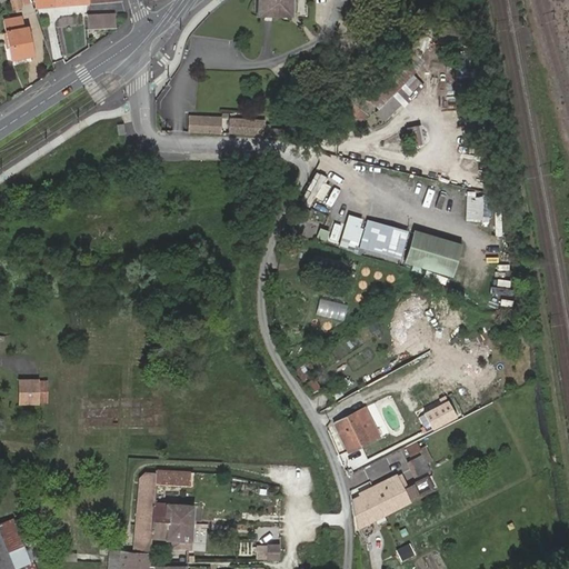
[(32,0),(36,10),(42,10),(41,0),(32,0)]
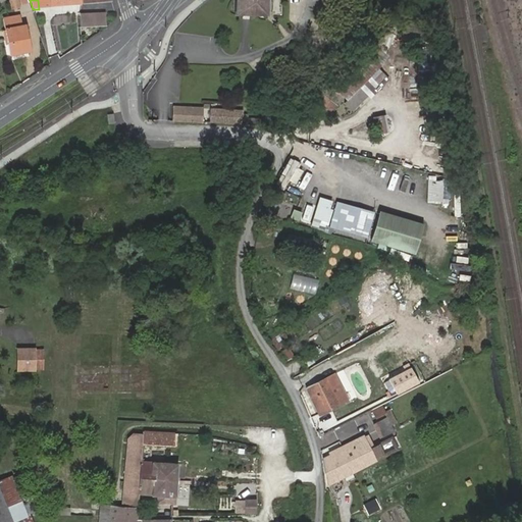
[(38,0),(39,9),(49,8),(82,5),(81,0),(38,0)]
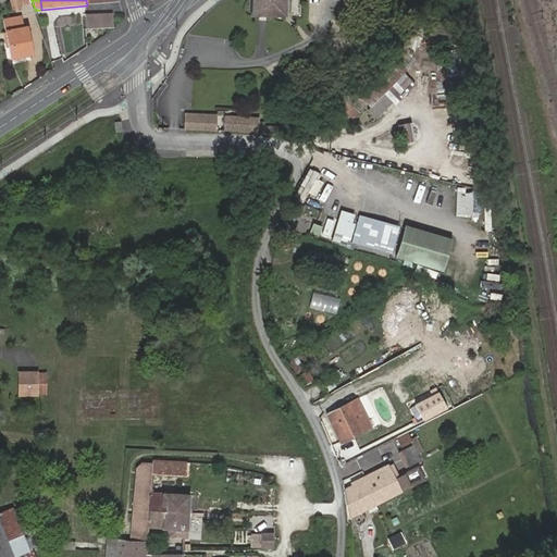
[(250,0),(250,16),(284,19),(285,0),(250,0)]
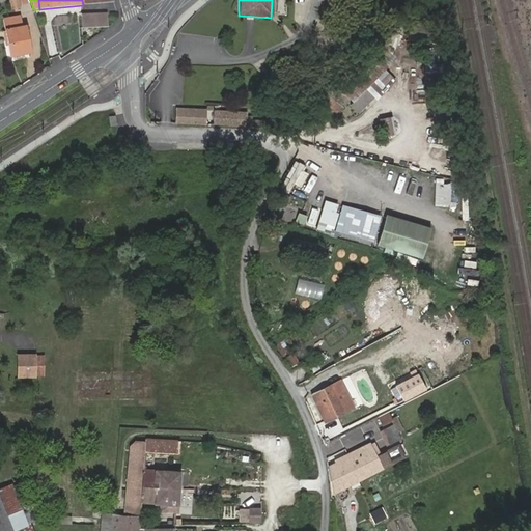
[(18,1),(9,3),(11,9),(20,8),(18,1)]
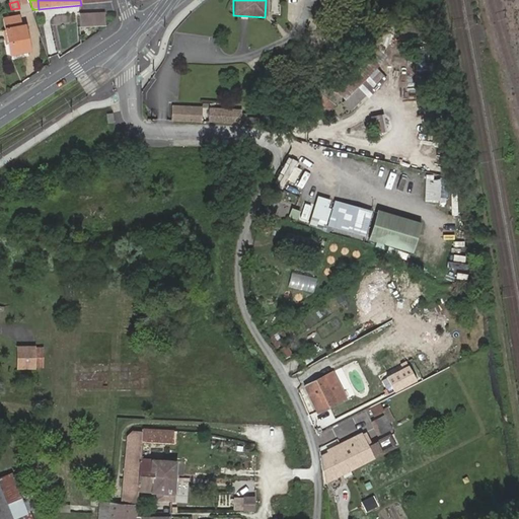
[(105,23),(104,14),(78,15),(79,24),(105,23)]
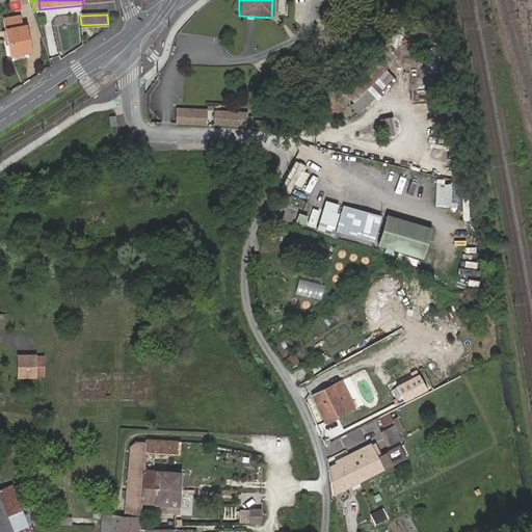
[(2,20),(4,30),(21,26),(19,17),(2,20)]
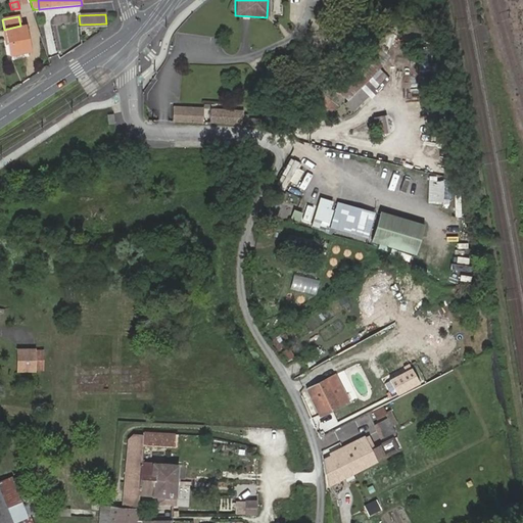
[(20,26),(4,30),(8,56),(30,52),(25,25),(20,26)]
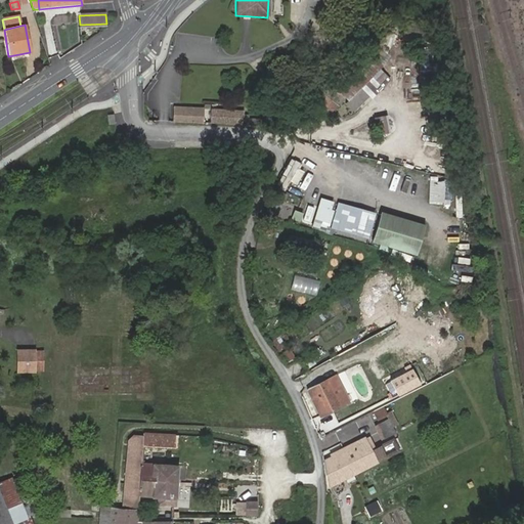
[(361,90),(381,71),(389,57),(372,46),(365,55),(333,88),(348,102),(345,105),(354,114),(369,98),(361,90)]
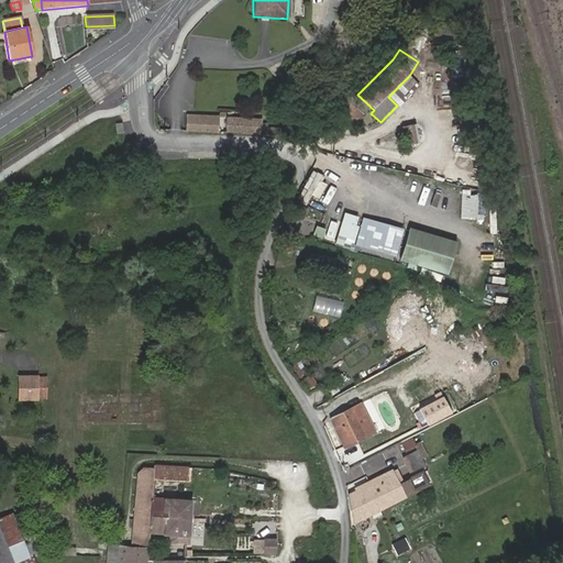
[(349,97),(335,109),(360,123),(368,109),(349,97)]
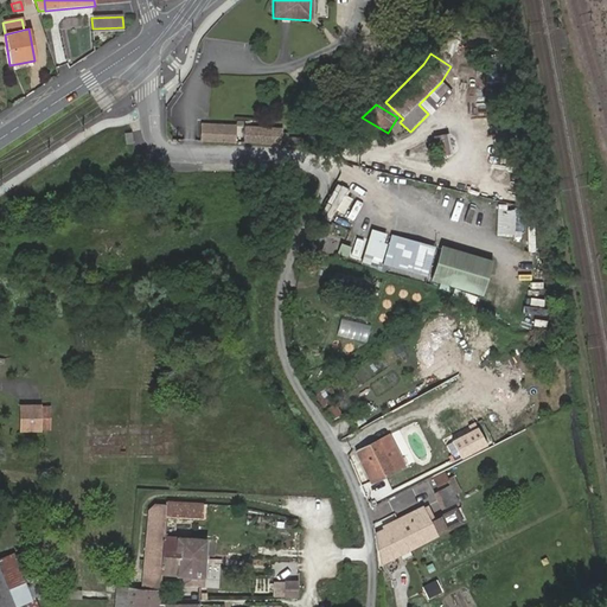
[(219,142),(234,142),(234,127),(221,126),(219,142)]
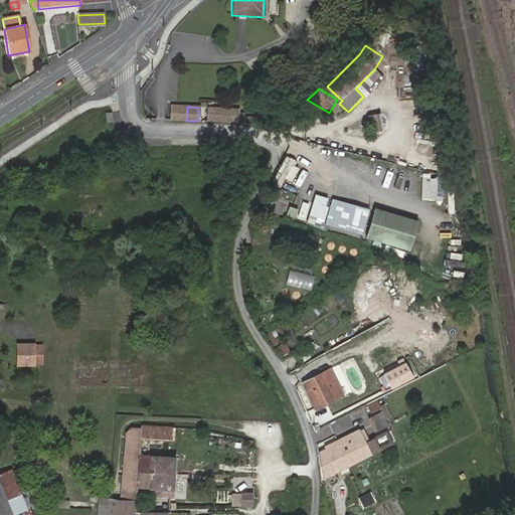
[(224,123),(237,123),(237,116),(238,109),(206,108),(205,122),(211,122),(224,123)]
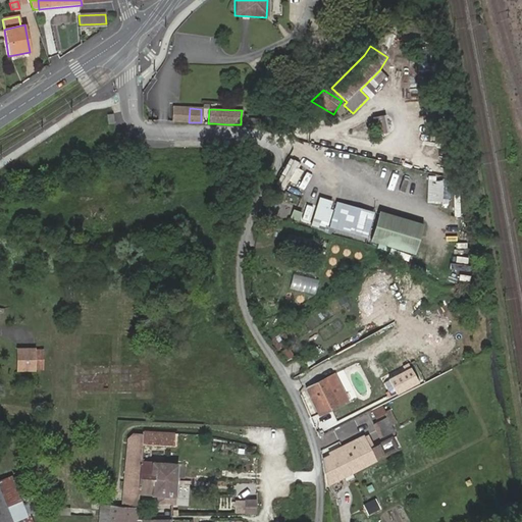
[(305,166),(290,158),(276,184),(286,189),(292,180),(297,183),(305,166)]
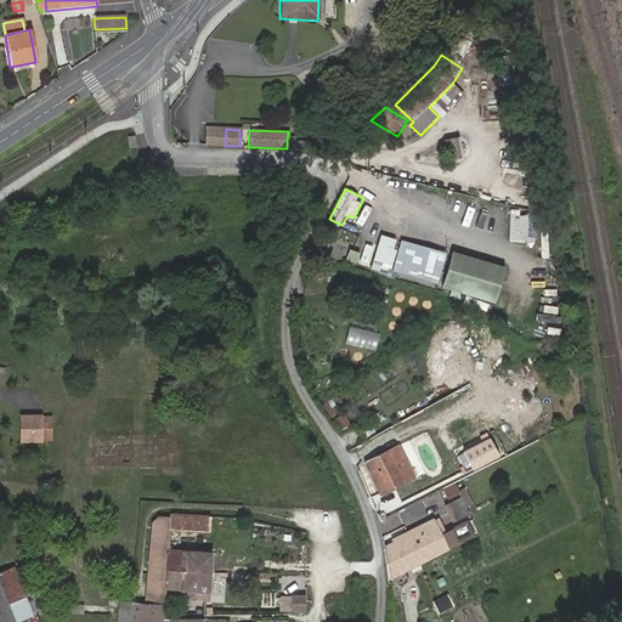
[(525,239),(526,211),(512,210),(510,238),(525,239)]
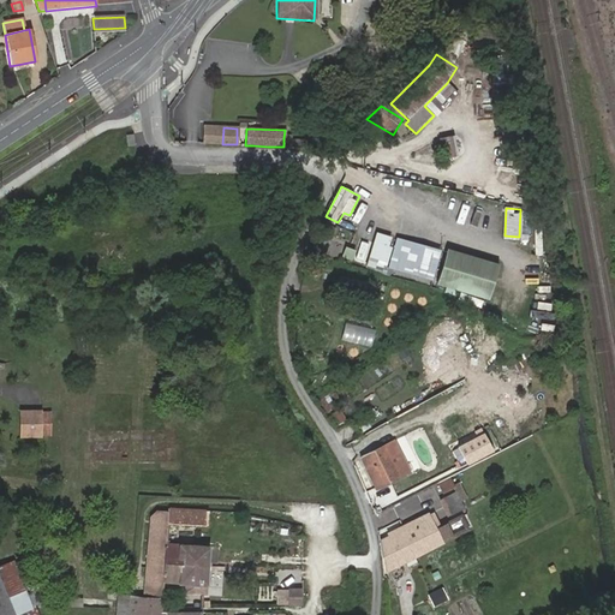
[(315,250),(328,254),(338,226),(326,221),(315,250)]
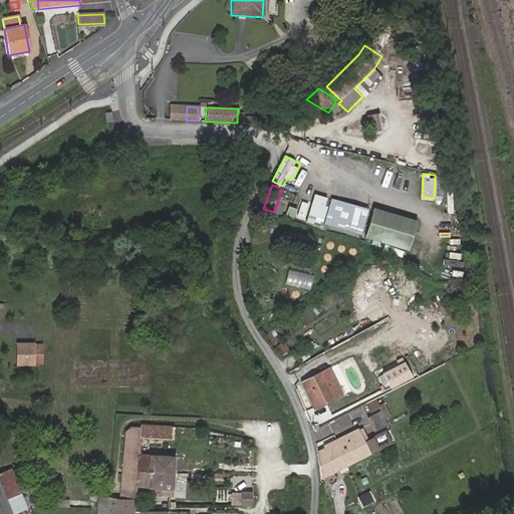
[(307,224),(313,204),(301,201),(295,220),(307,224)]
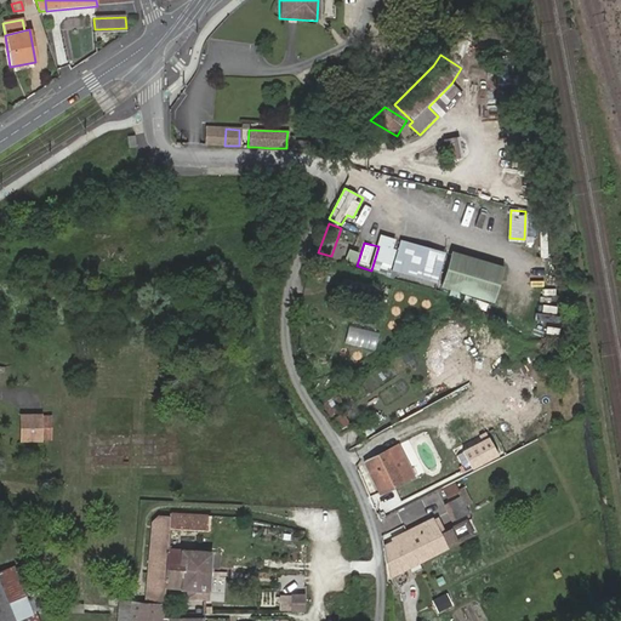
[(426,256),(427,251),(402,243),(393,271),(434,284),(442,261),(426,256)]
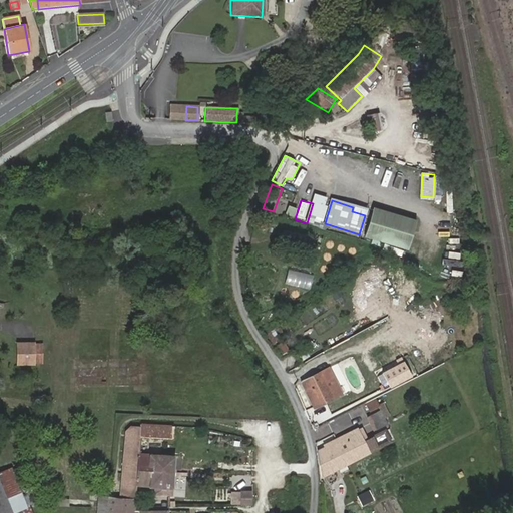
[(366,211),(353,207),(352,211),(365,215),(366,211)]
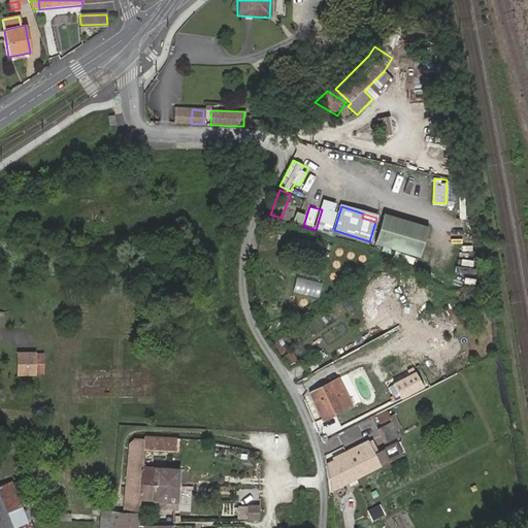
[(426,228),(383,215),(373,244),(417,257),(426,228)]
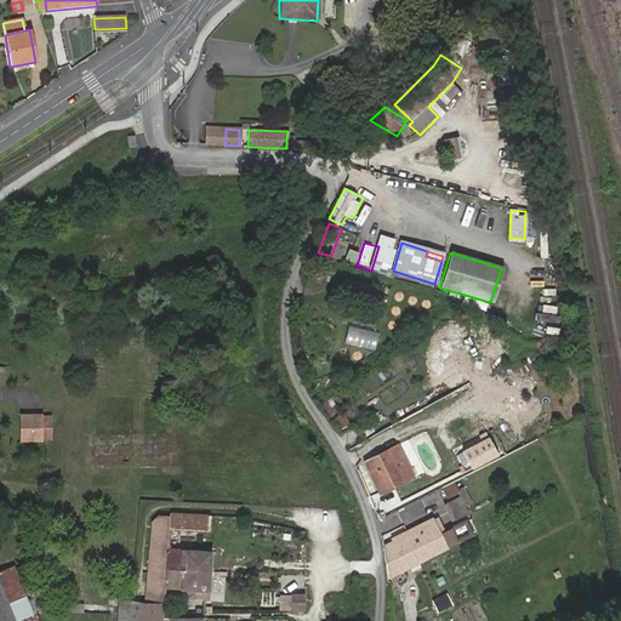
[(391,291),(372,288),(369,306),(386,309),(391,291)]
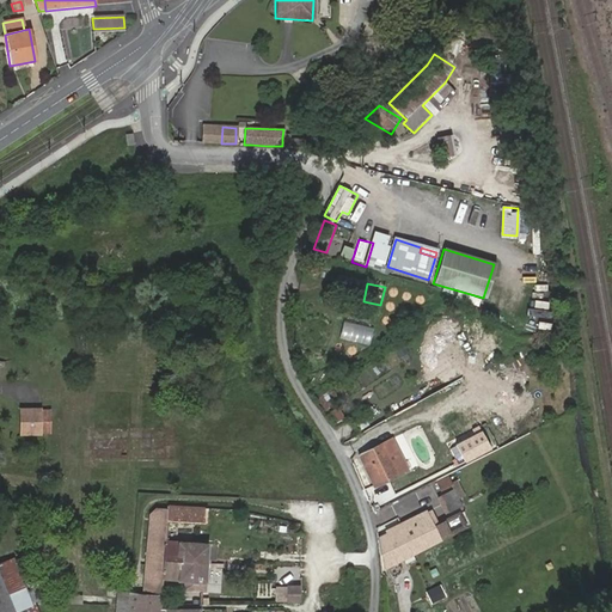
[(377,344),(381,326),(346,318),(341,336),(377,344)]
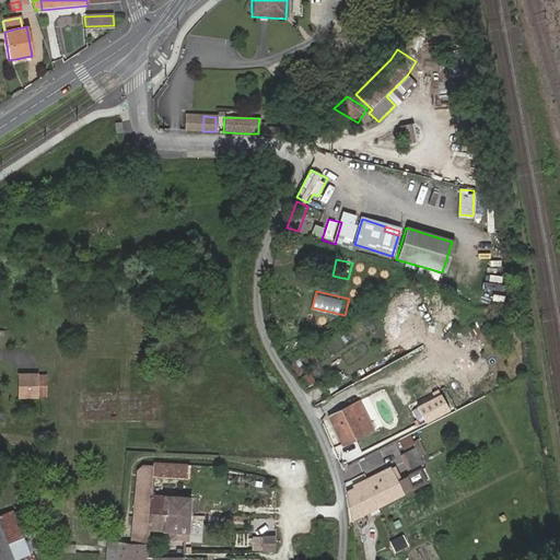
[(304,356),(291,364),(298,376),(311,368),(304,356)]
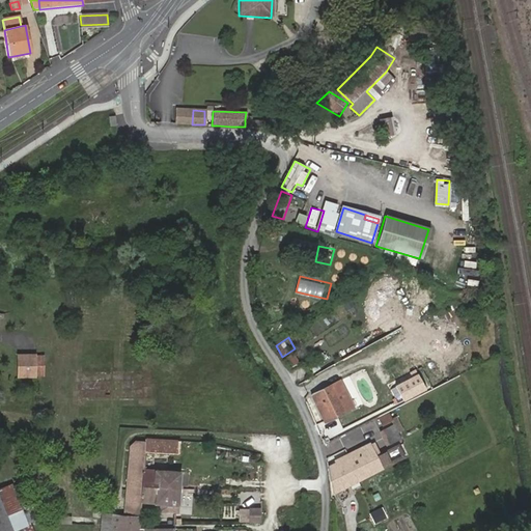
[(291,375),(303,368),(294,353),(285,358),(286,359),(283,361),(291,375)]
